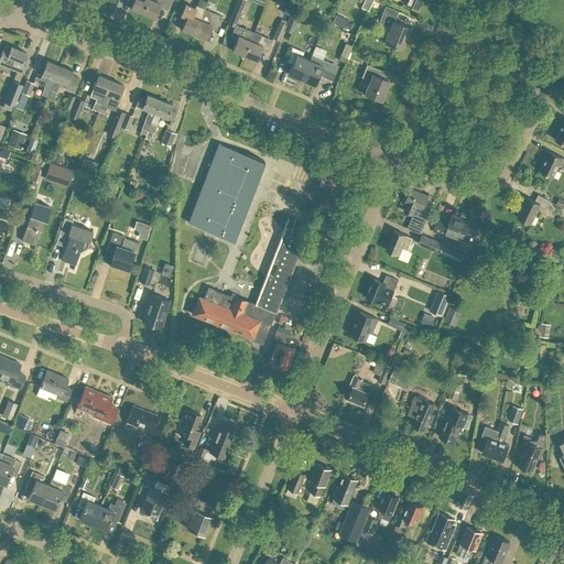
[(132,0),(129,8),(142,13),(147,0),(132,0)]
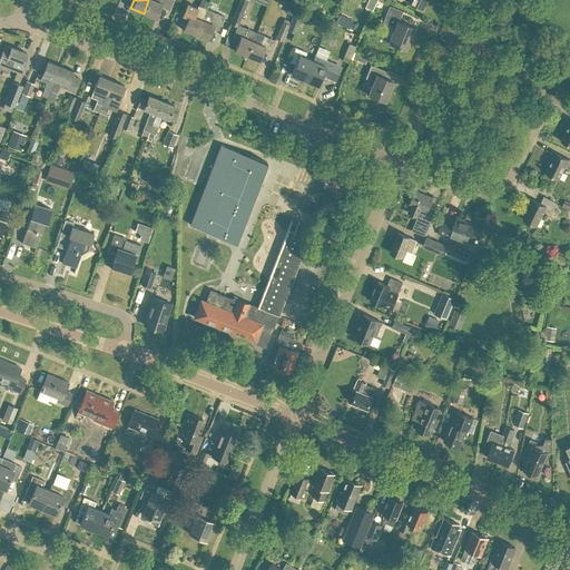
[(169,0),(148,0),(144,13),(156,19),(160,7),(166,9),(169,0)]
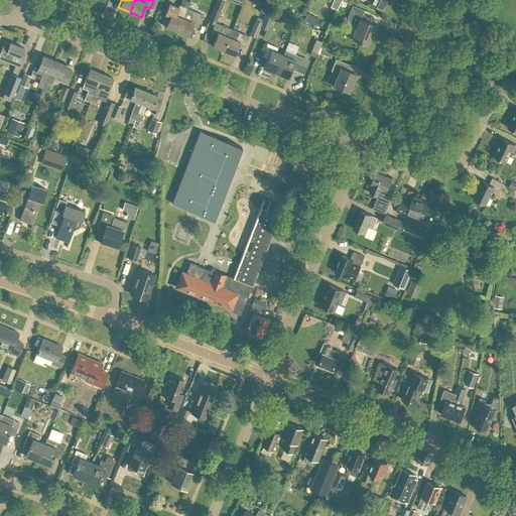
[(220,13),(224,0),(217,0),(213,10),(220,13)]
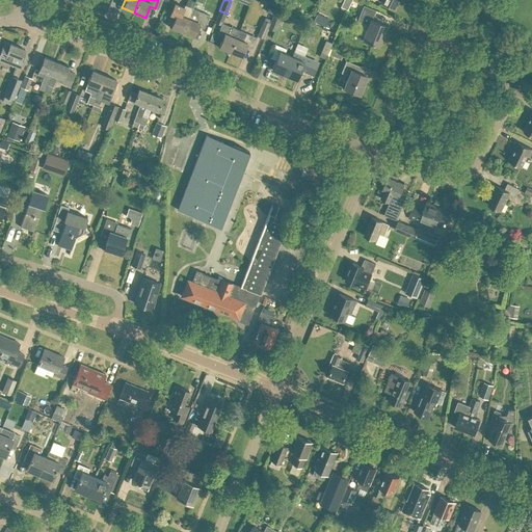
[(351,0),(343,0),(340,6),(347,9),(351,0)]
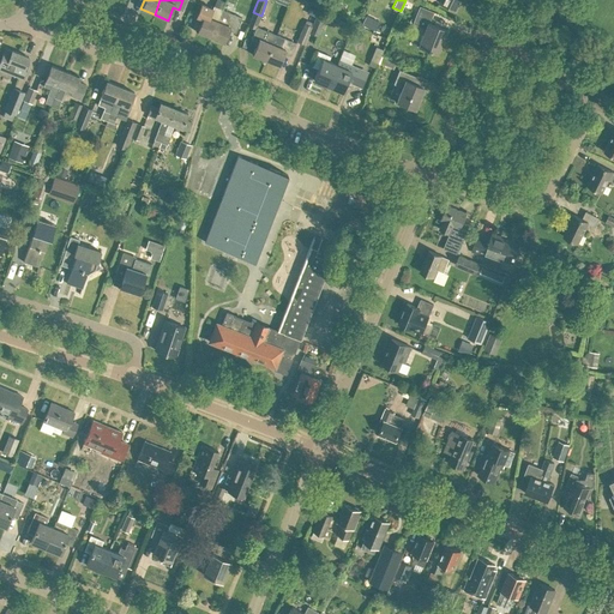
[(458,0),(438,0),(438,2),(453,10),(458,0)]
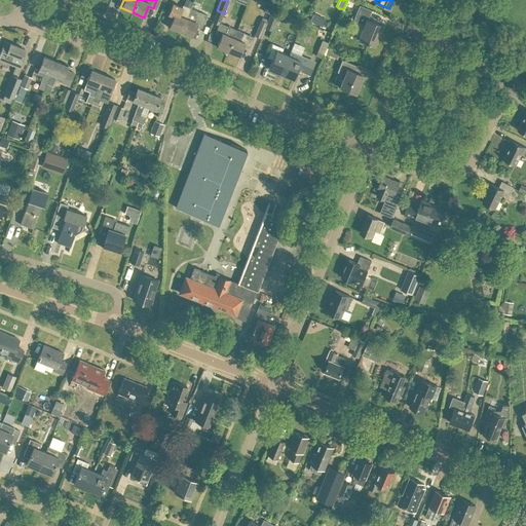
[(180,33),(190,8),(183,5),(182,7),(172,3),(167,14),(173,16),(168,28),(180,33)]
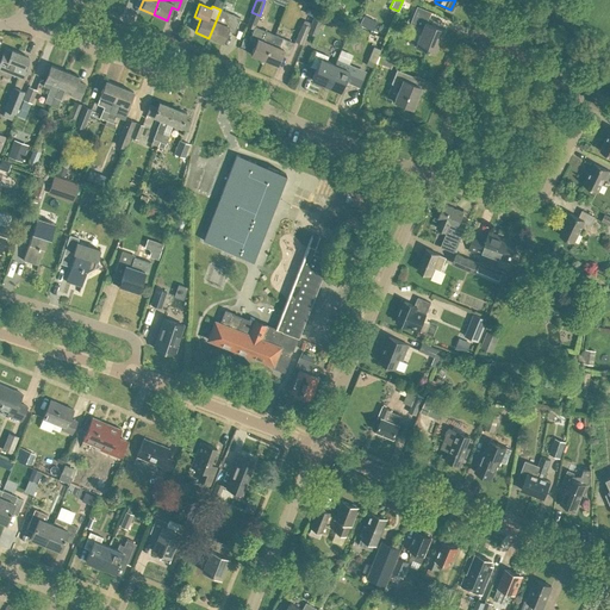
[(429,13),(416,7),(410,24),(422,29),(415,45),(434,54),(443,30),(425,23),(429,13)]
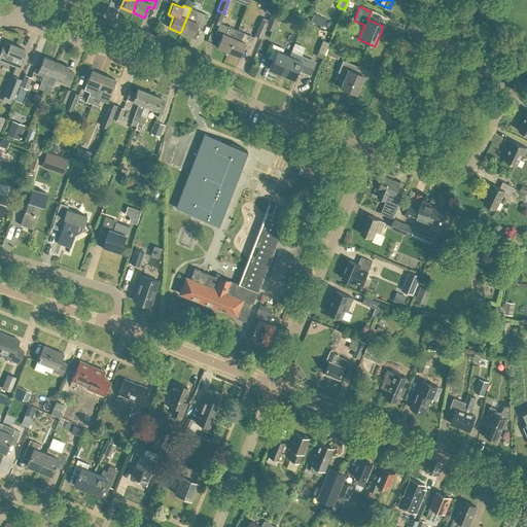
[(190,8),(180,33),(191,37),(197,27),(202,29),(207,14),(190,8)]
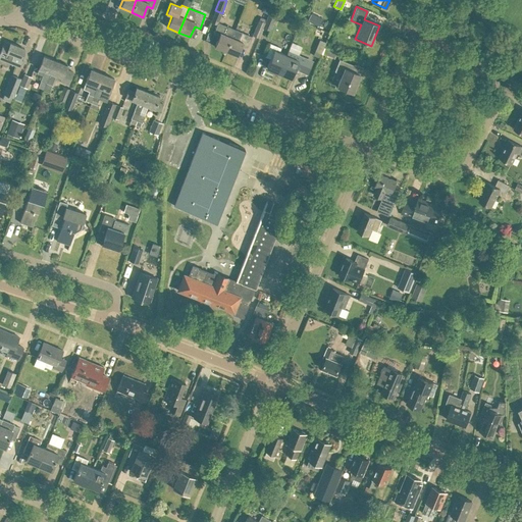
[(311,13),(307,20),(318,25),(322,18),(311,13)]
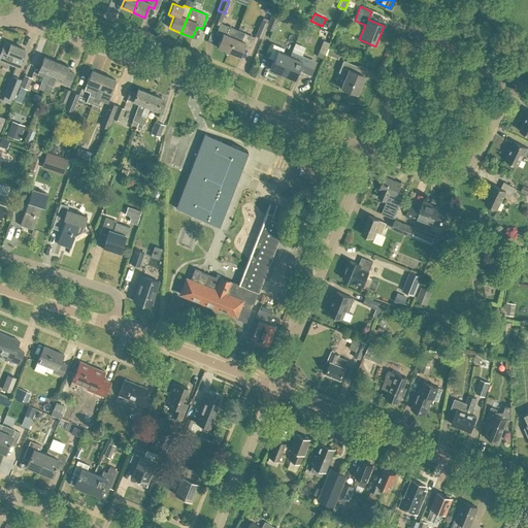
[(269,22),(266,28),(273,31),(278,18),(272,14),(269,22)]
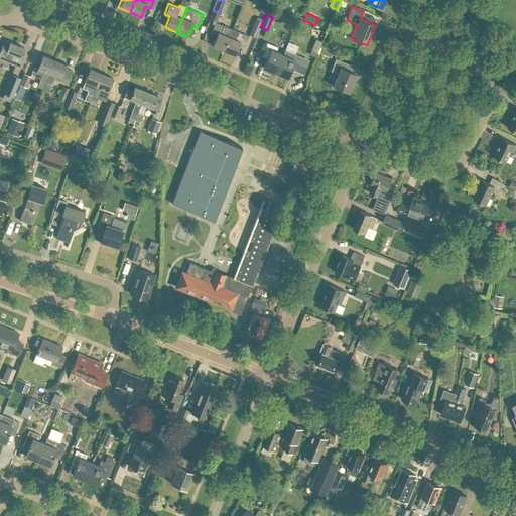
[(260,27),(263,21),(256,18),(250,34),(256,37),(260,27)]
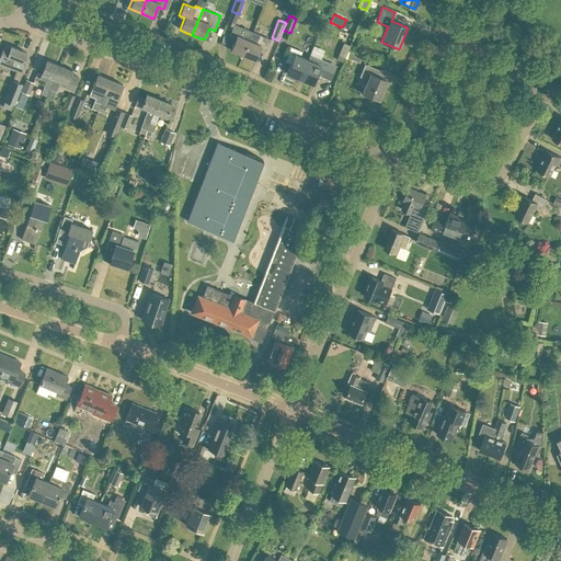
[(230,50),(242,56),(252,32),(235,25),(230,37),(235,39),(230,50)]
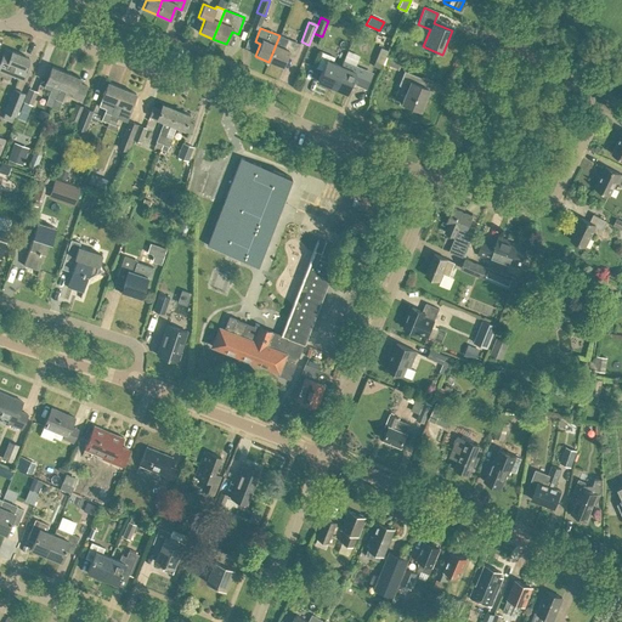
[(299,44),(287,39),(280,35),(269,62),(282,67),(288,55),(294,57),(299,44)]
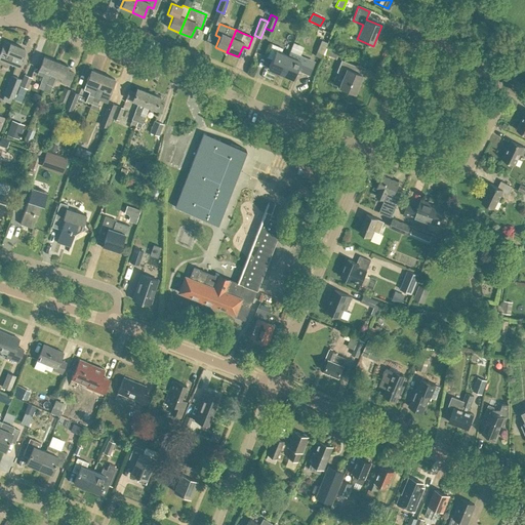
[(323,54),(327,42),(321,40),(317,51),(323,54)]
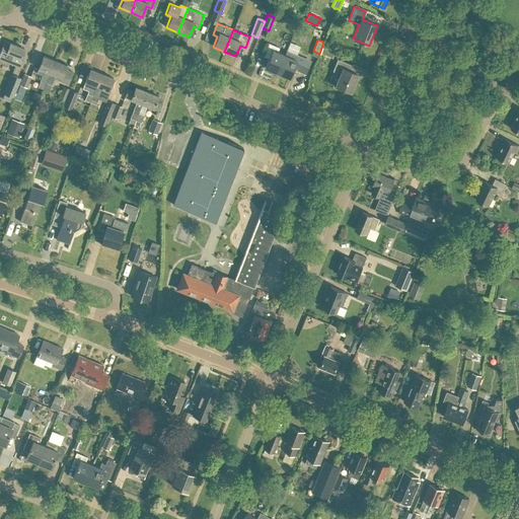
[(0,51),(0,59),(19,67),(22,59),(20,58),(24,49),(10,43),(9,44),(4,41),(0,51)]
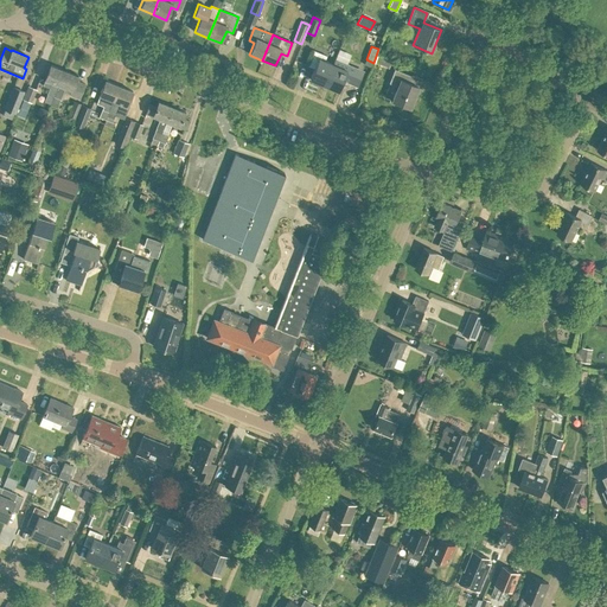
[(310,80),(324,85),(332,64),(321,59),(324,55),(314,51),(307,65),(314,69),(310,80)]
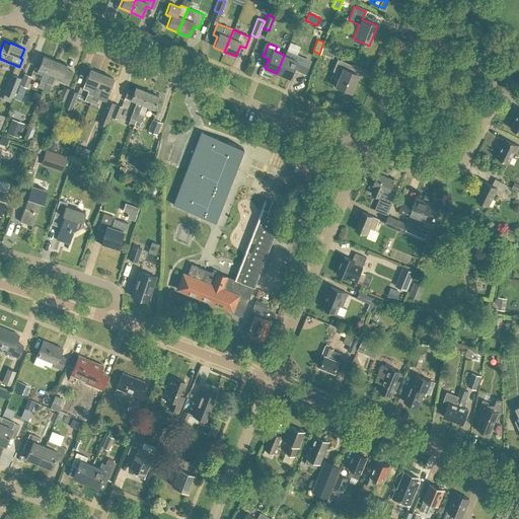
[(286,51),(284,55),(277,73),(289,78),(293,69),(298,71),(304,58),(295,55),(286,51)]
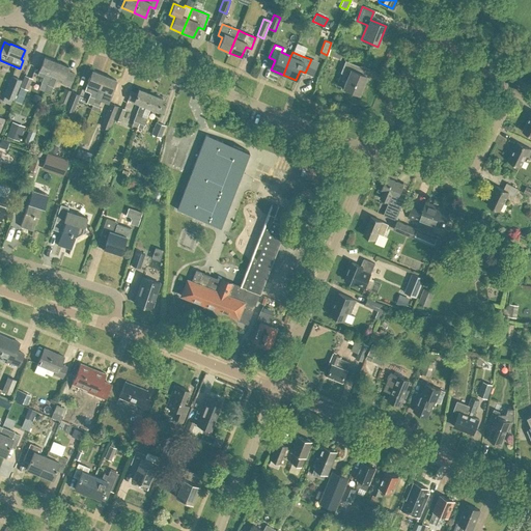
[(39,71),(37,75),(44,77),(42,81),(38,88),(45,91),(47,83),(56,61),(45,57),(39,71)]
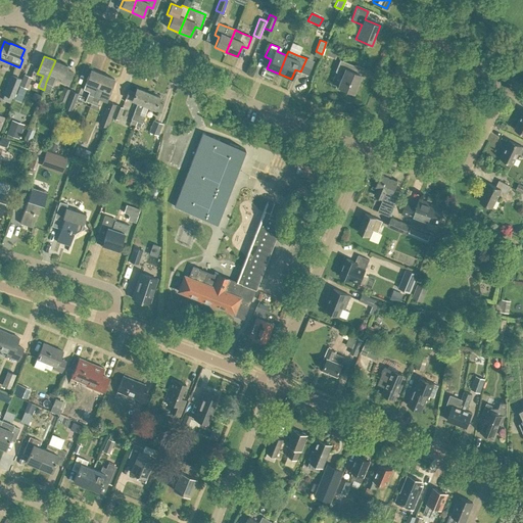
[(46,82),(44,90),(49,92),(52,85),(55,76),(60,78),(59,81),(68,84),(74,73),(65,69),(66,65),(55,60),(46,82)]
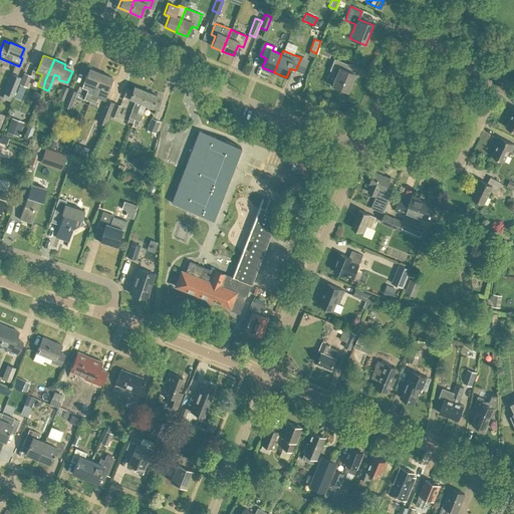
[(347,64),(333,59),(329,69),(337,72),(332,84),(346,90),(353,73),(345,70),(347,64)]
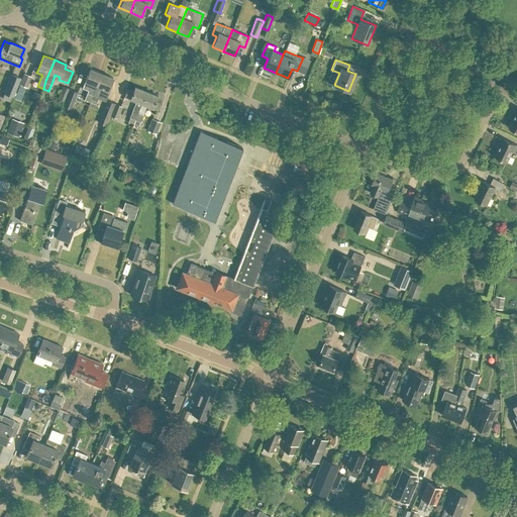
[(85,81),(83,88),(88,90),(85,99),(90,101),(92,95),(101,74),(90,69),(85,81)]
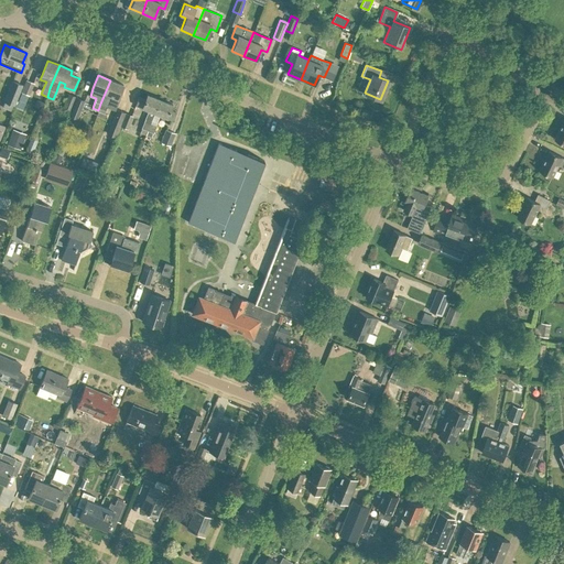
[(12,79),(3,101),(14,106),(23,85),(12,79)]
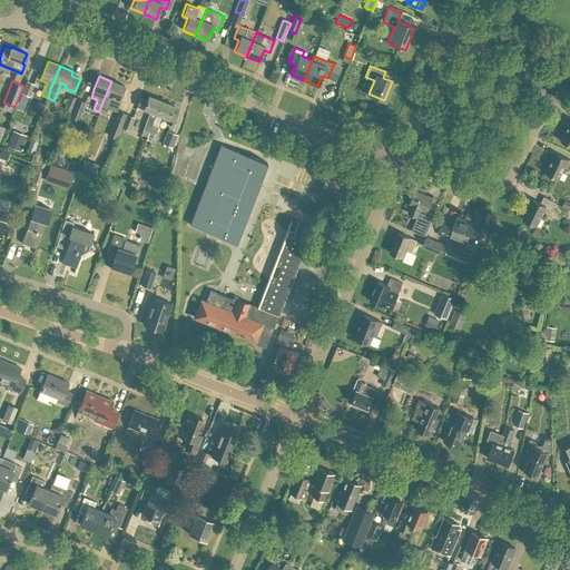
[(21,92),(29,96),(35,84),(27,80),(21,92)]
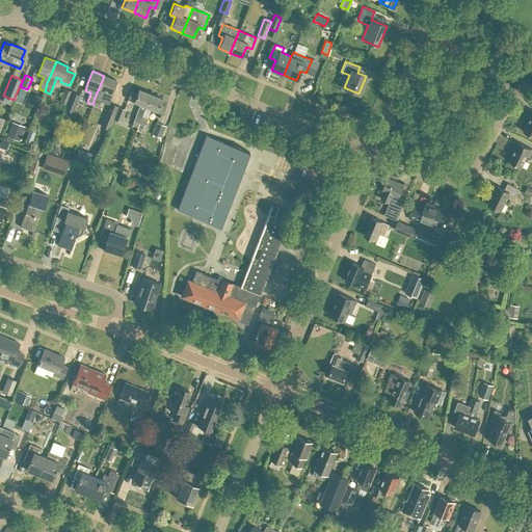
[(104,76),(95,98),(101,100),(101,101),(107,104),(112,94),(111,92),(116,80),(104,76)]
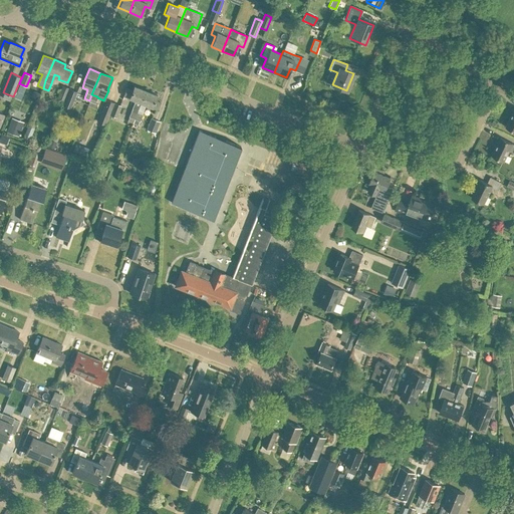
[(20,84),(15,96),(21,99),(26,86),(20,84)]
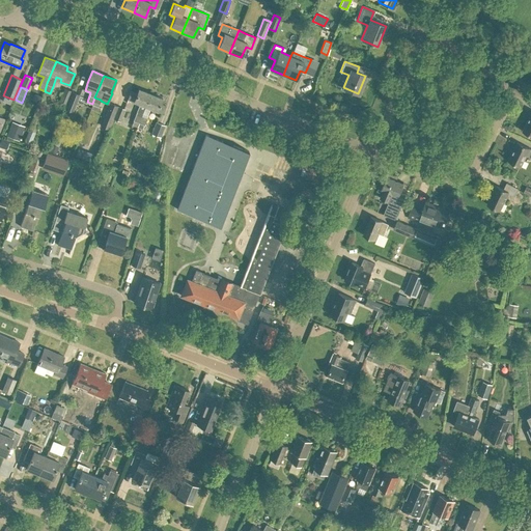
[(66,104),(71,91),(64,88),(59,101),(66,104)]
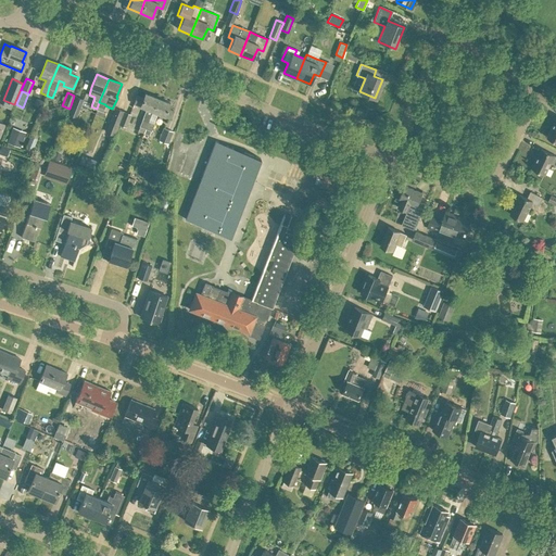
[(139,126),(146,129),(148,122),(152,112),(158,98),(146,93),(143,98),(138,96),(134,104),(146,110),(142,118),(139,126)]
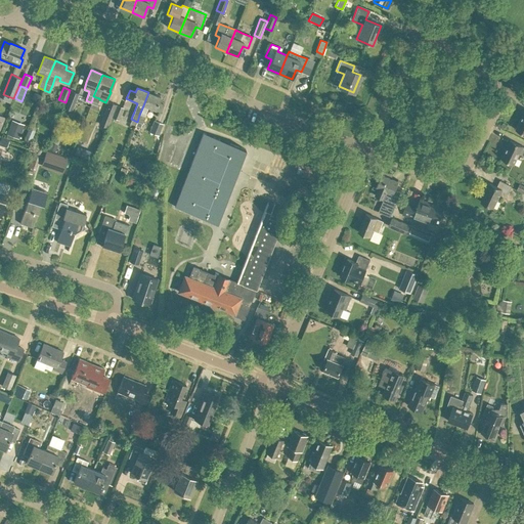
[(72,111),(75,104),(79,93),(72,90),(67,101),(64,107),(72,111)]
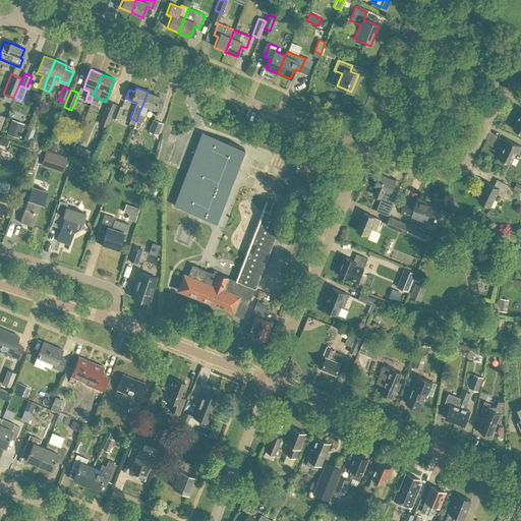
[(159,97),(148,92),(142,105),(159,111),(162,104),(157,102),(159,97)]
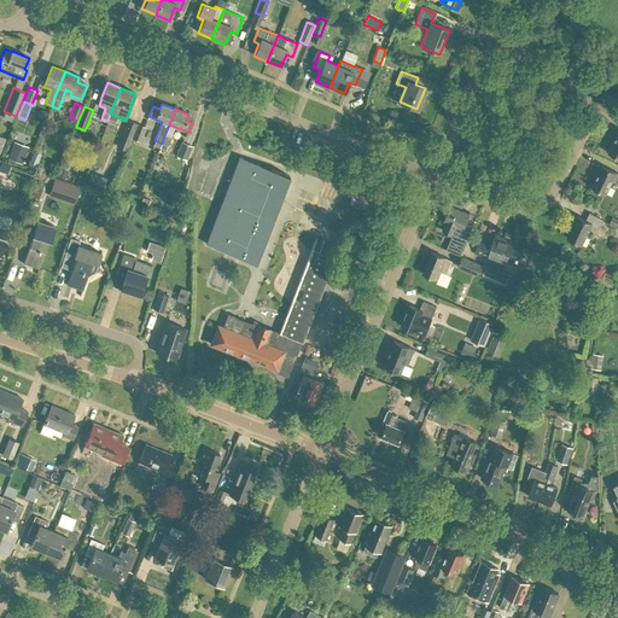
[(114,124),(117,117),(117,116),(110,114),(108,121),(105,127),(115,130),(117,126),(114,124)]
